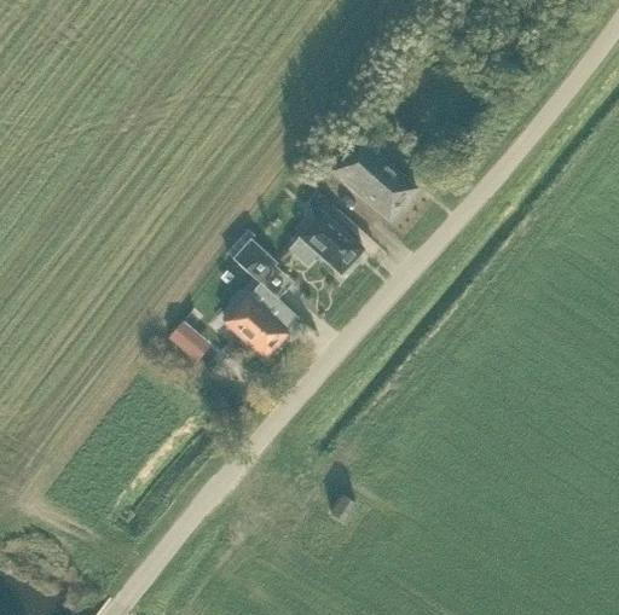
[(431,41),(443,27),(434,19),(422,34),(431,41)]
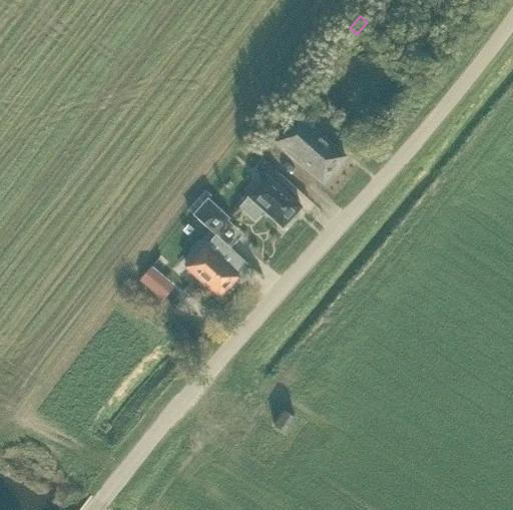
[(322,182),(344,156),(297,116),(275,141),(322,182)]
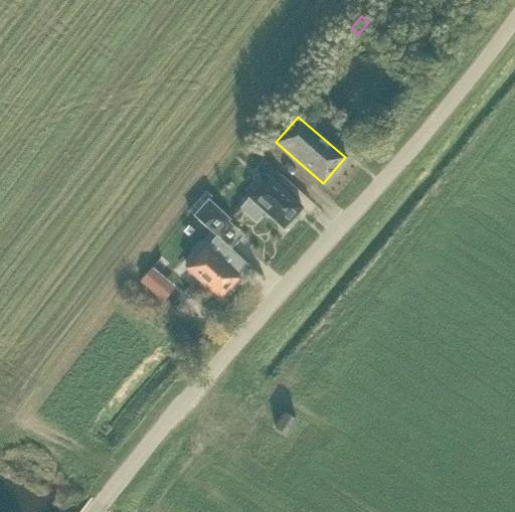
[(232,173),(239,179),(245,172),(238,165),(232,173)]
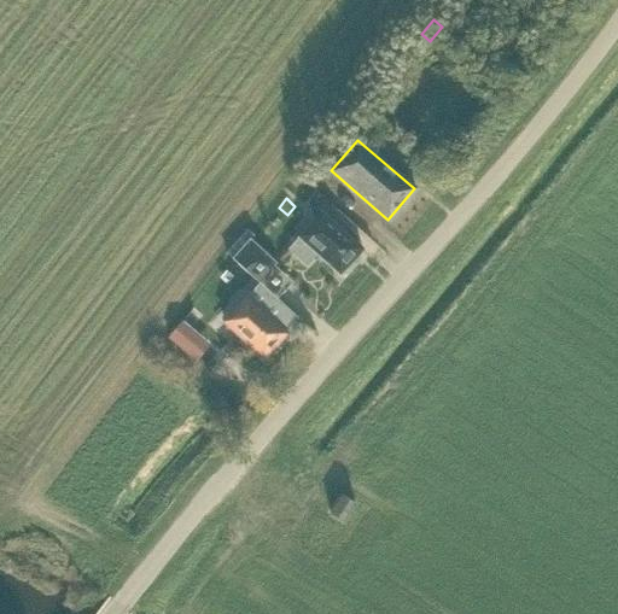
[(320,212),(298,237),(287,250),(305,265),(316,253),(339,273),(361,249),(320,212)]
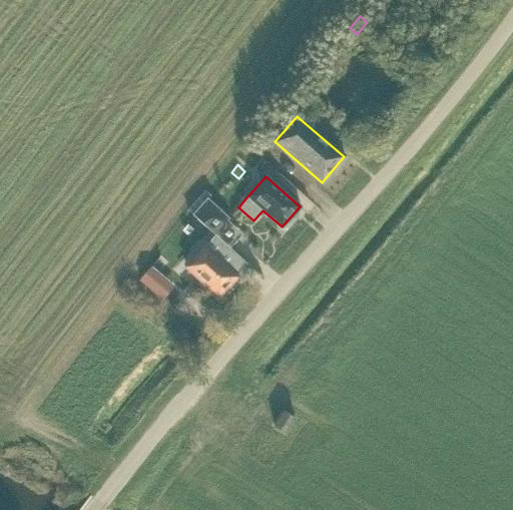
[(191,214),(208,229),(214,234),(227,220),(229,217),(206,198),(209,194),(204,189),(201,193),(201,192),(186,208),(192,213),(191,214)]
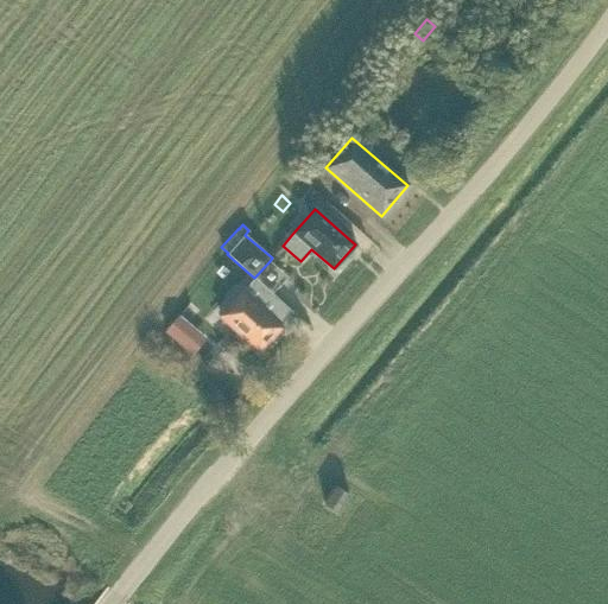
[(260,309),(273,294),(254,278),(220,316),(259,351),(263,348),(266,347),(270,342),(271,338),(282,328),(260,309)]
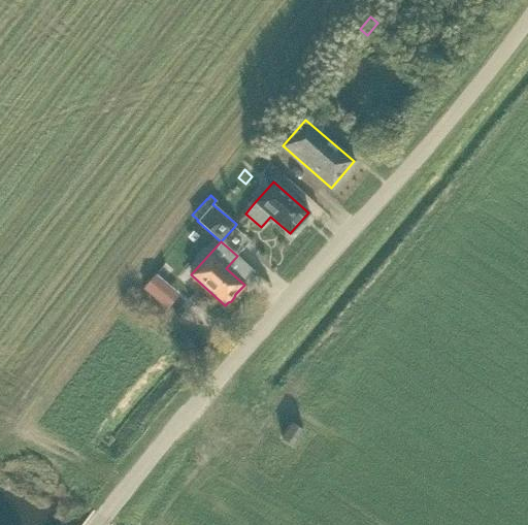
[(142,289),(156,299),(167,284),(155,273),(142,289)]
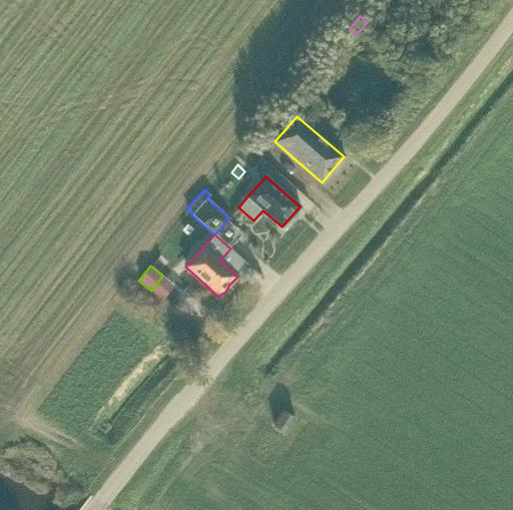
[(172,282),(158,299),(174,308),(186,293),(172,282)]
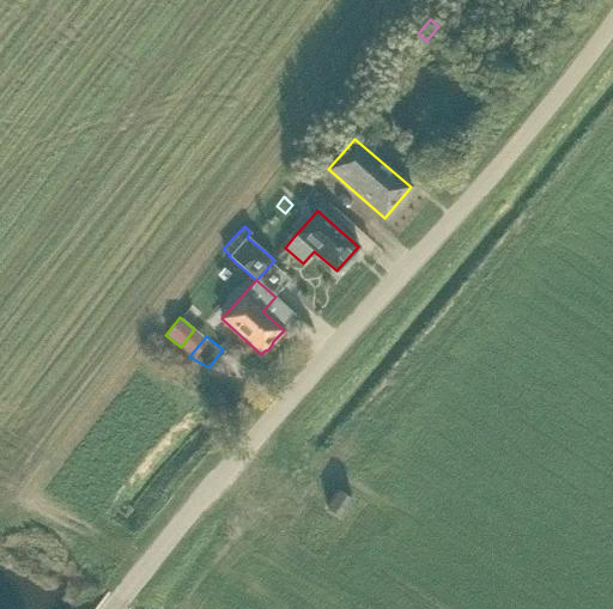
[(226,336),(218,346),(228,354),(236,343),(226,336)]
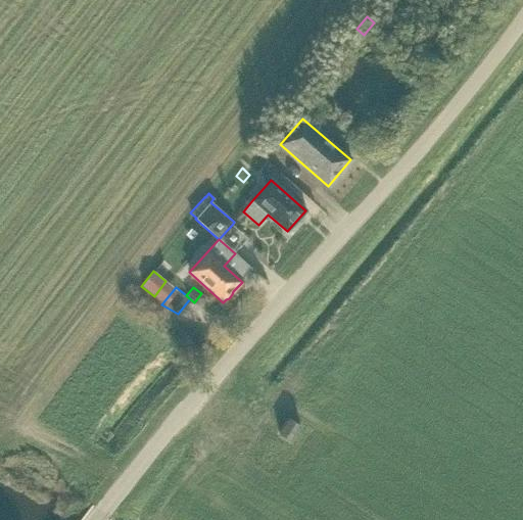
[(300,427),(289,420),(279,435),(289,442),(300,427)]
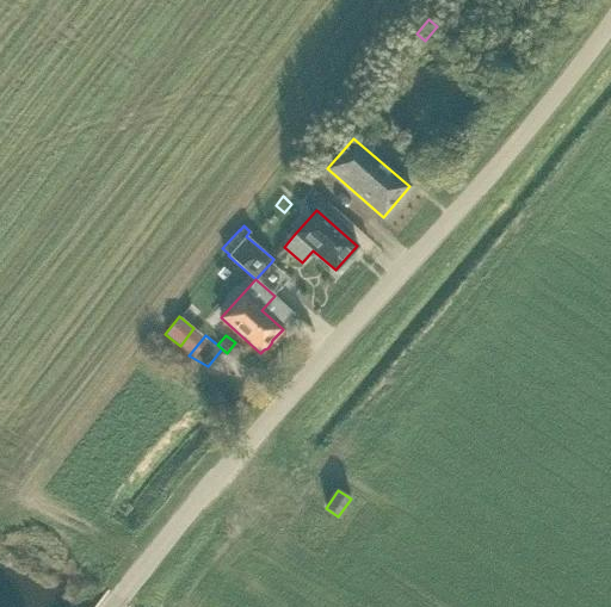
All buildings are outlined.
